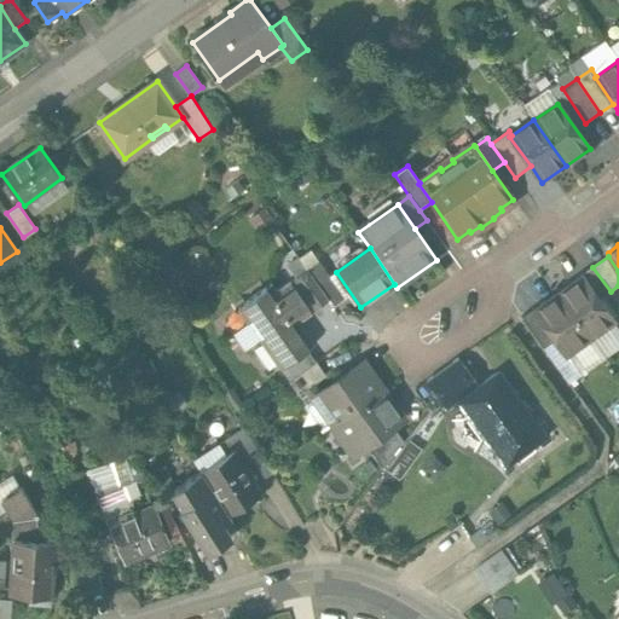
[(611,293),(611,291),(593,267),(582,276),(600,301),(611,293)]
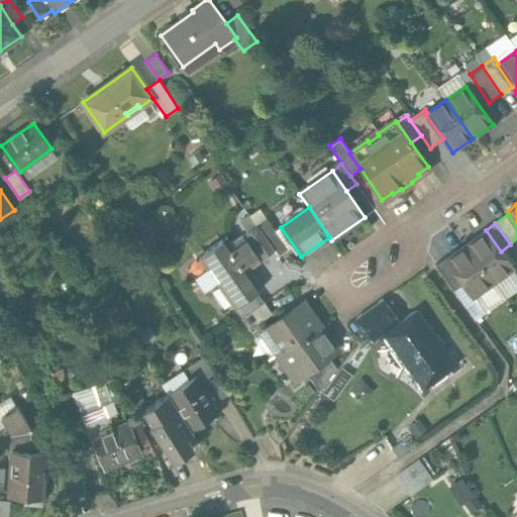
[(264,259),(275,250),(265,237),(256,225),(245,233),(264,259)]
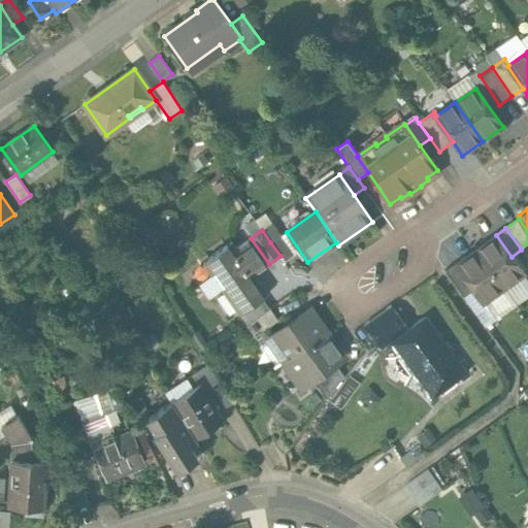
[(281,256),(285,262),(295,255),(281,235),(270,242),(281,256)]
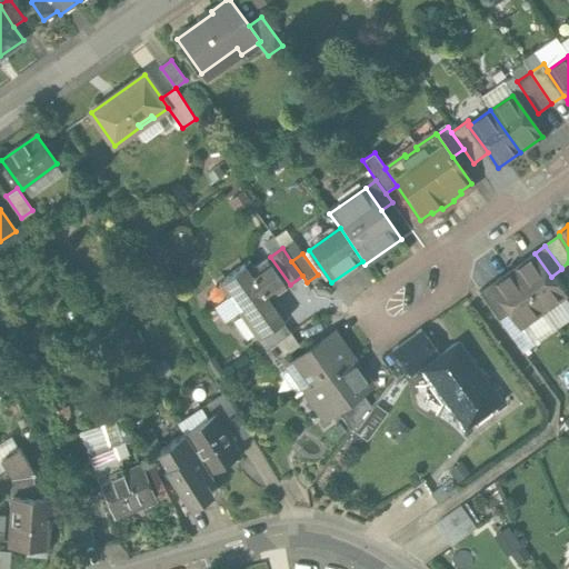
[(551,277),(535,253),(533,257),(513,270),(542,312),(565,297),(551,277)]
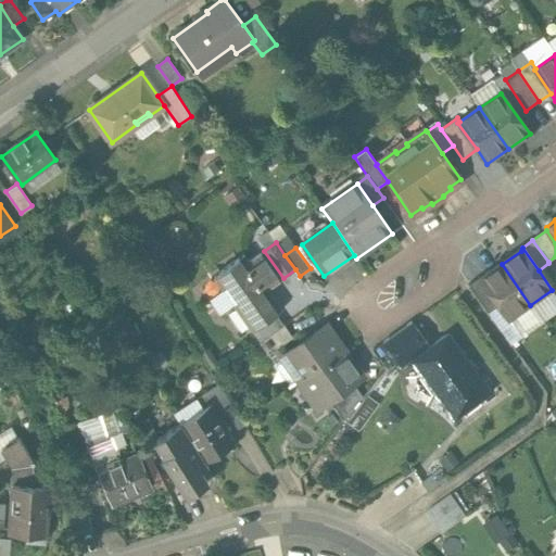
[(264,283),(276,276),(261,253),(249,262),(243,266),(239,258),(218,273),(227,285),(222,288),(252,330),(282,310),(267,289),(264,283)]
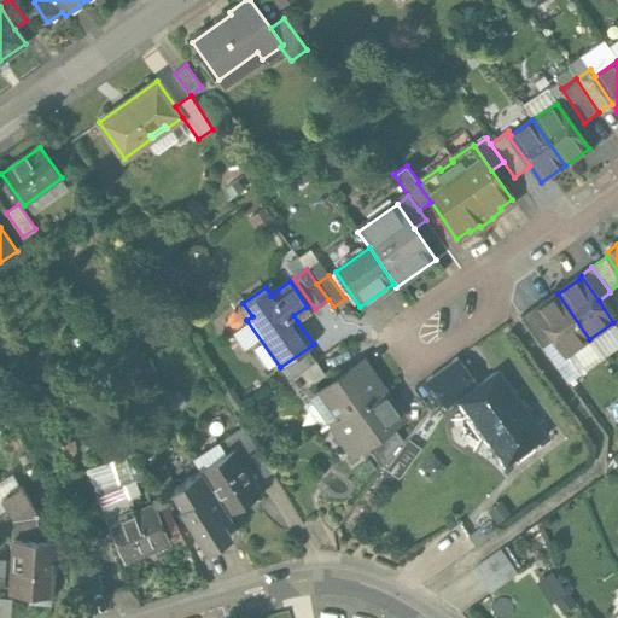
[(270,284),(266,287),(270,296),(277,291),(270,284)]
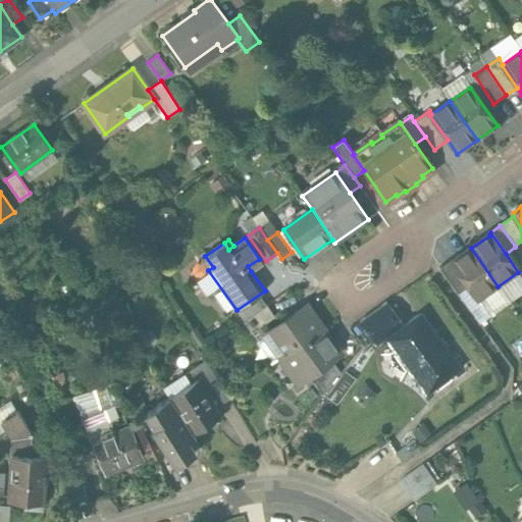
[(471,248),(454,260),(450,260),(469,286),(478,300),(498,286),(471,248)]
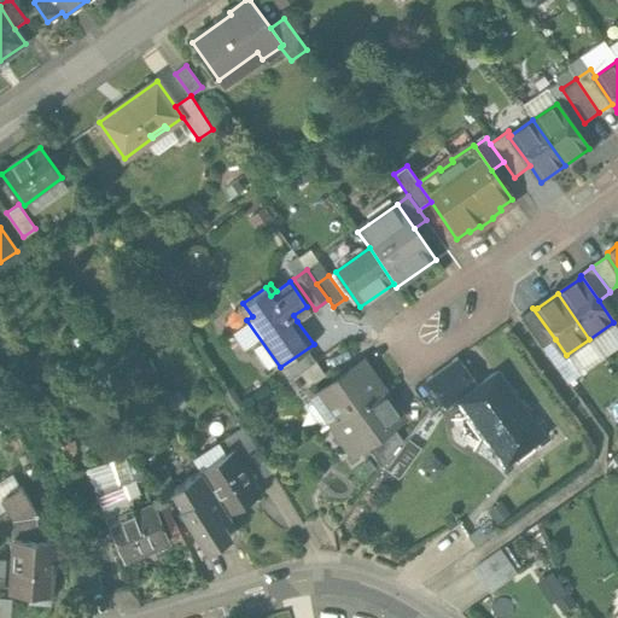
[(246,320),(252,316),(243,303),(238,307),(246,320)]
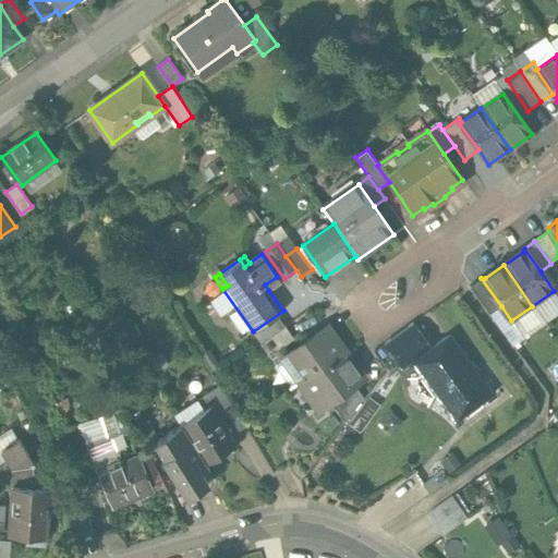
[(277,277),(265,284),(268,290),(280,281),(277,277)]
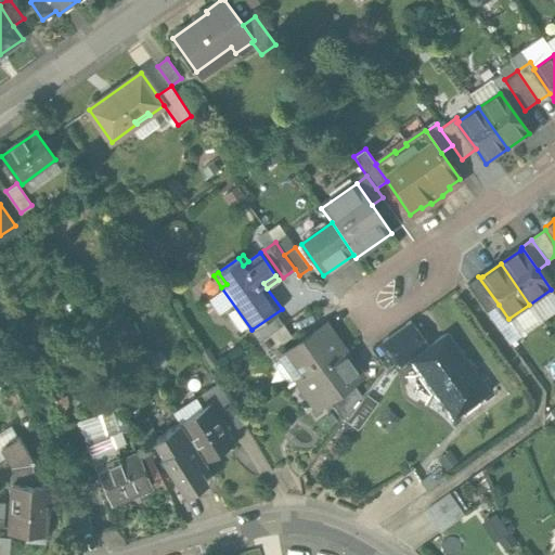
[(499,305),(478,276),(467,284),(488,312),(499,305)]
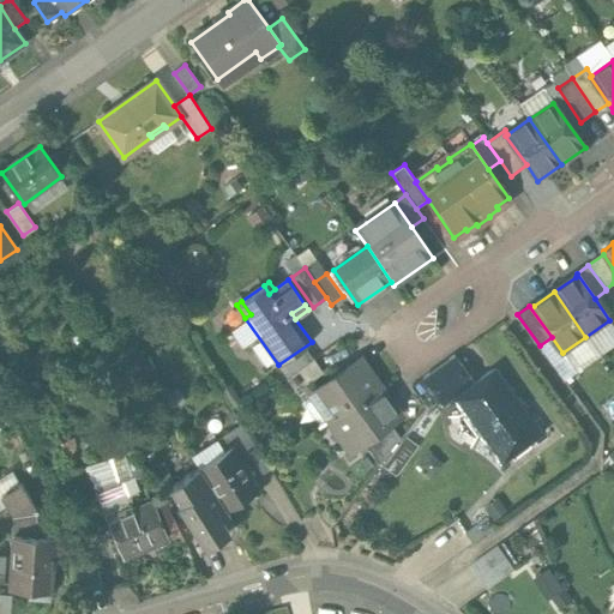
[(453,398),(475,384),(455,355),(423,378),(444,405),(453,398)]
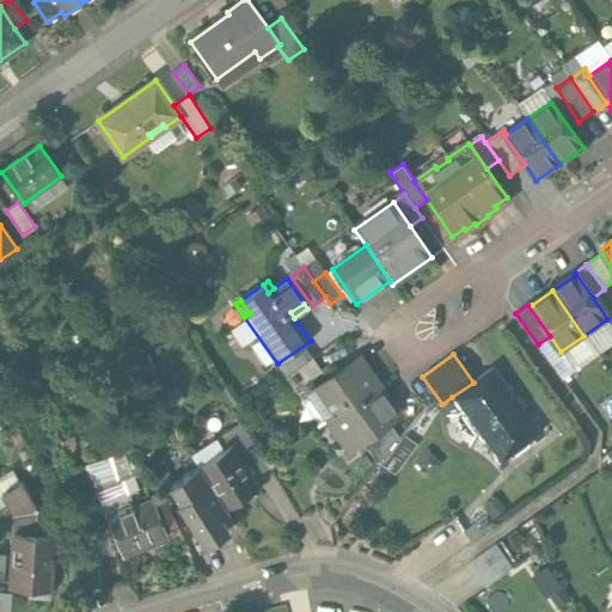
[(330,417),(331,416),(378,384),(369,372),(371,371),(361,356),(311,391),(330,417)]
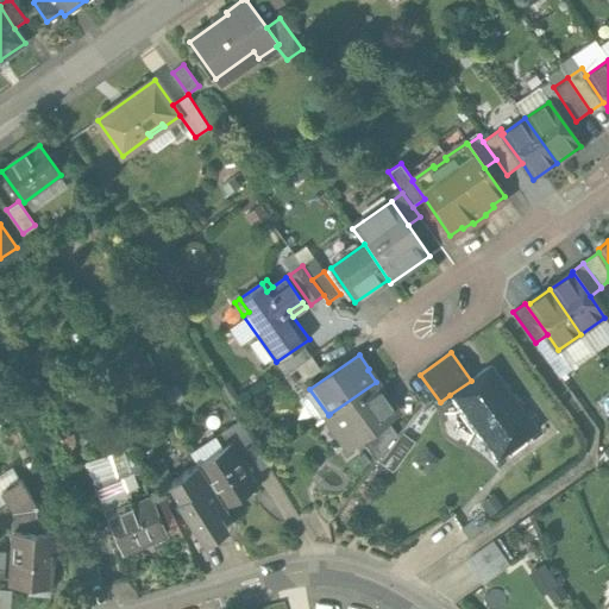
[(538,429),(490,365),(471,381),(450,395),(497,459),(538,429)]
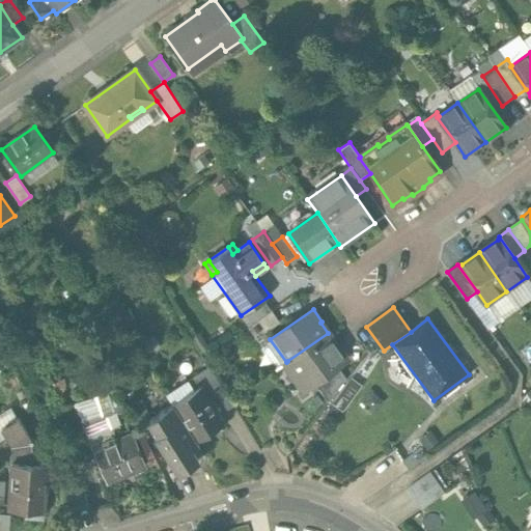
[(314,382),(337,366),(340,351),(328,333),(287,361),(306,387),(314,382)]
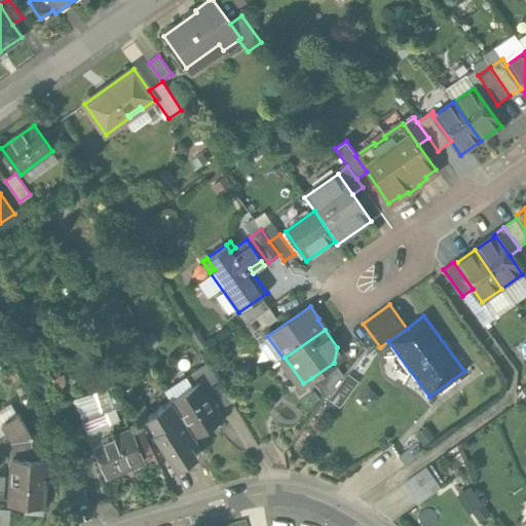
[(311,378),(325,398),(343,375),(334,363),(311,378)]
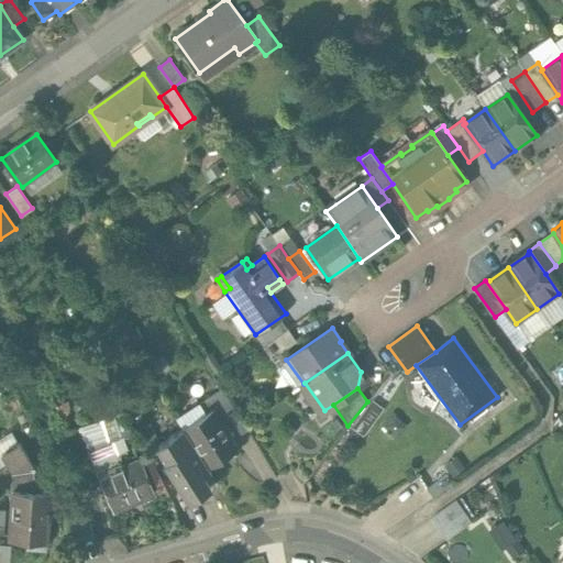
[(176,416),(183,428),(206,414),(199,403),(176,416)]
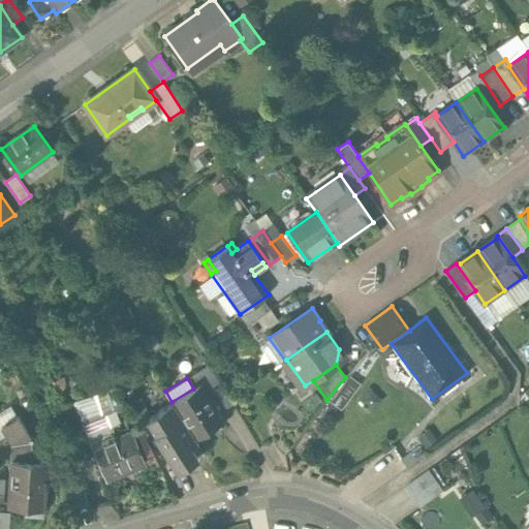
[(172,402),(195,437),(207,430),(209,433),(221,426),(219,422),(222,419),(199,384),(193,389),(172,402)]
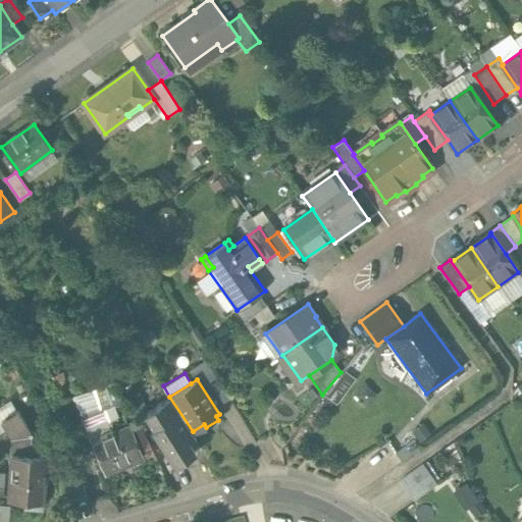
[(112,382),(79,389),(85,420),(119,413),(112,382)]
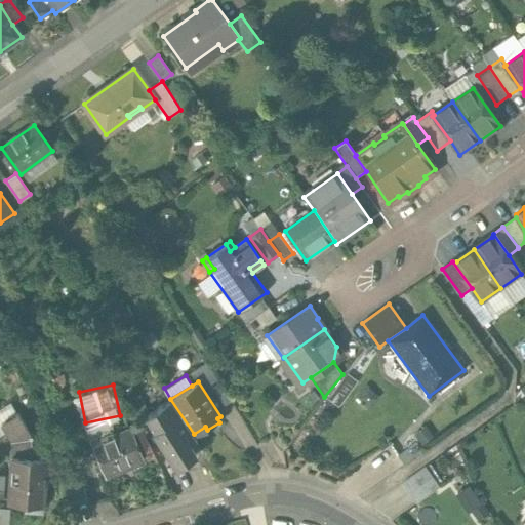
[(150,412),(151,412),(142,394),(128,400),(140,425),(152,418),(150,412)]
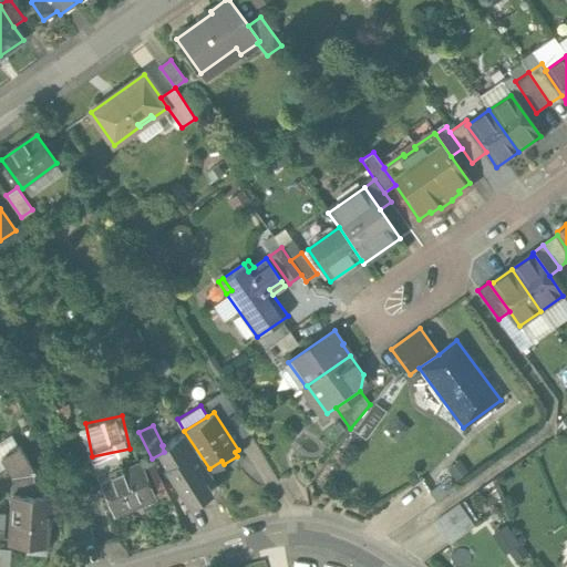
[(163,445),(162,445),(164,452),(187,500),(217,481),(209,468),(184,431),(163,445)]
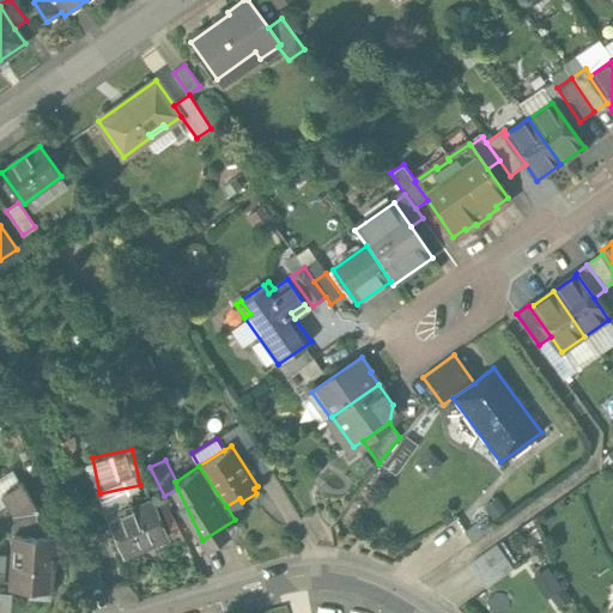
[(1,497),(13,517),(12,534),(32,535),(35,513),(18,486),(1,497)]
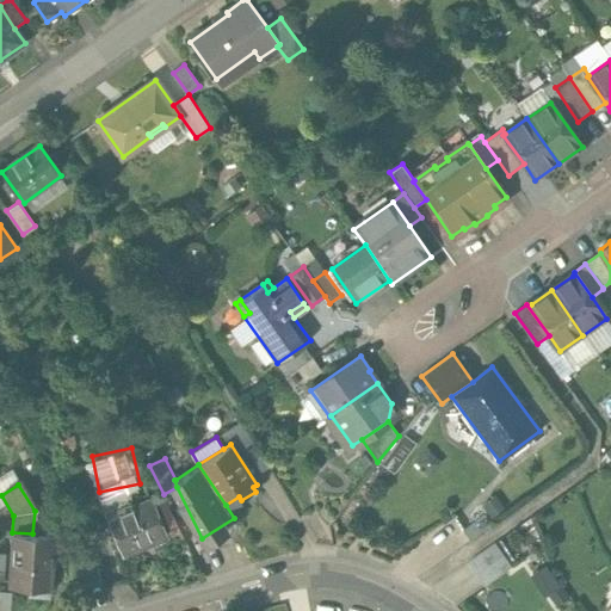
[(123,553),(162,536),(148,499),(109,516),(123,553)]
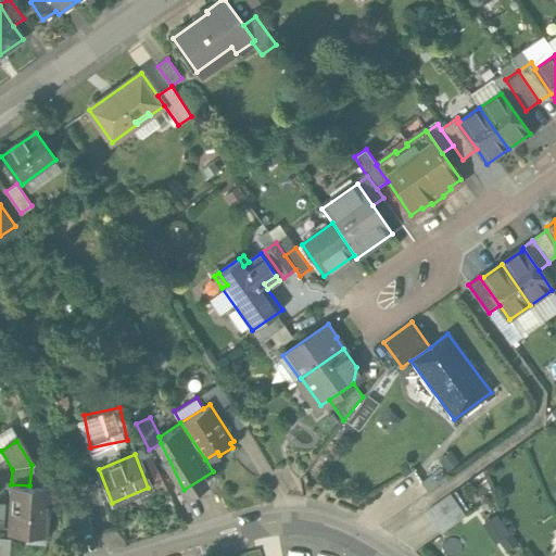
[(421,482),(428,492),(449,478),(441,468),(421,482)]
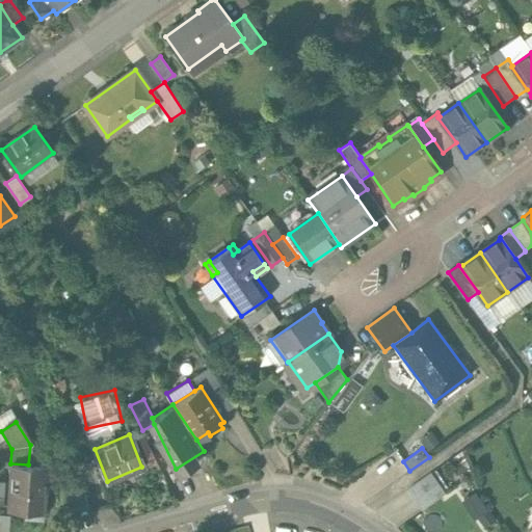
[(452,477),(470,469),(466,460),(449,468),(452,477)]
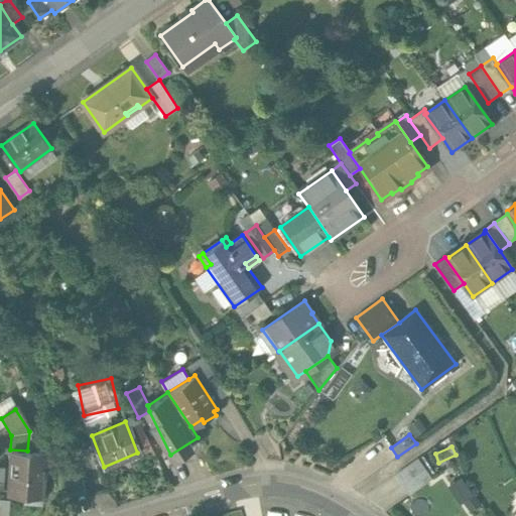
[(27,450),(10,449),(6,492),(24,494),(24,498),(38,500),(38,495),(40,495),(44,453),(27,450)]
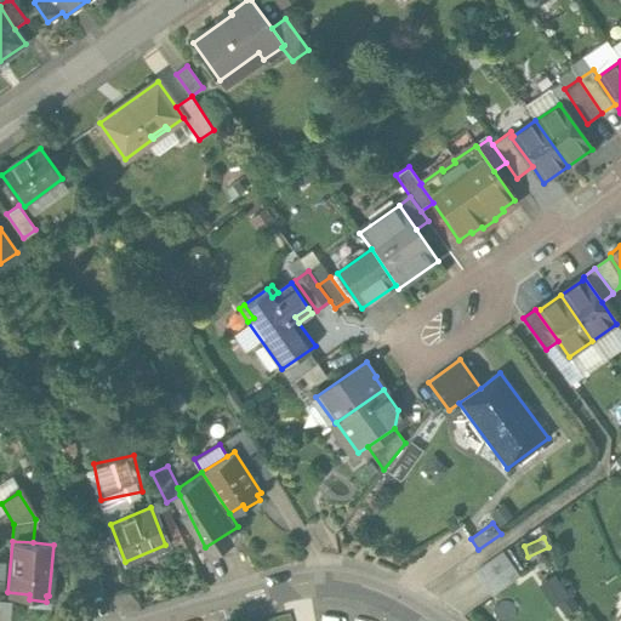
[(491,594),(519,575),(503,552),(476,571),(491,594)]
